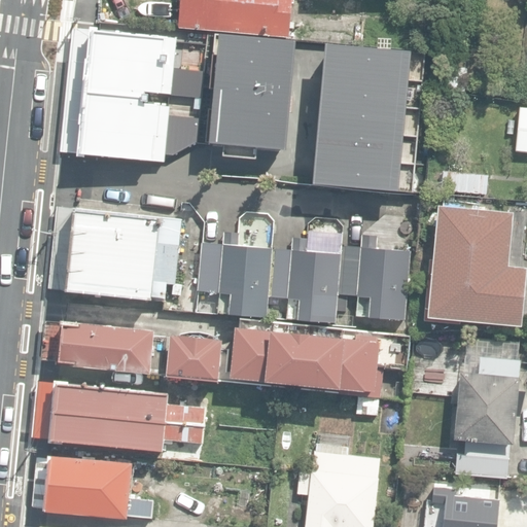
[(289,36),(290,36),(293,0),(182,0),(180,27),(289,36)]
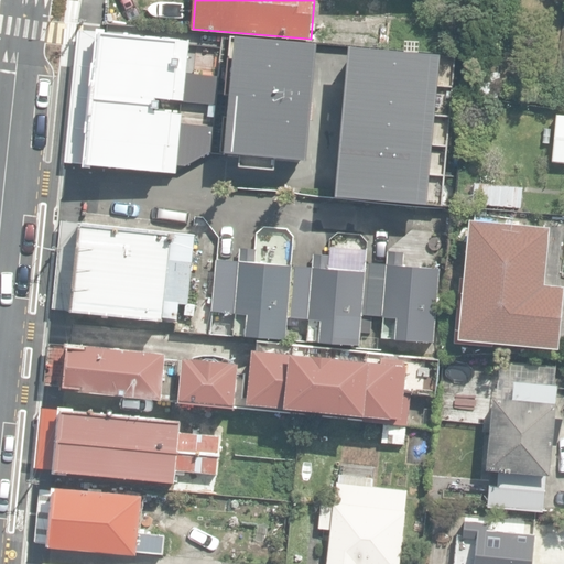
[(194,102),(212,105),(216,105),(219,75),(188,72),(192,41),(100,32),(94,98),(155,105),(156,99),(194,102)]
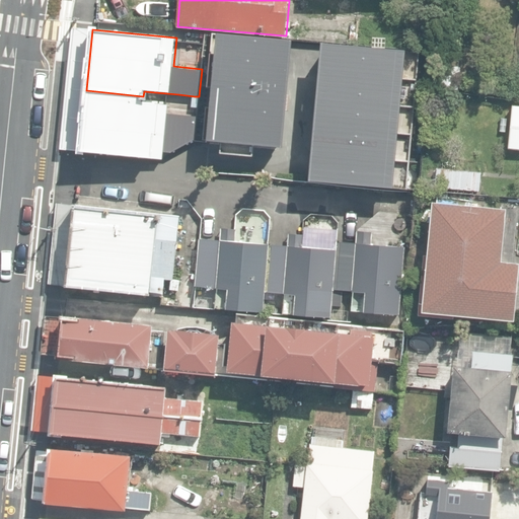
[(290,42),(213,35),(203,140),(221,142),(220,151),(252,154),(253,144),(281,146),(290,42)]
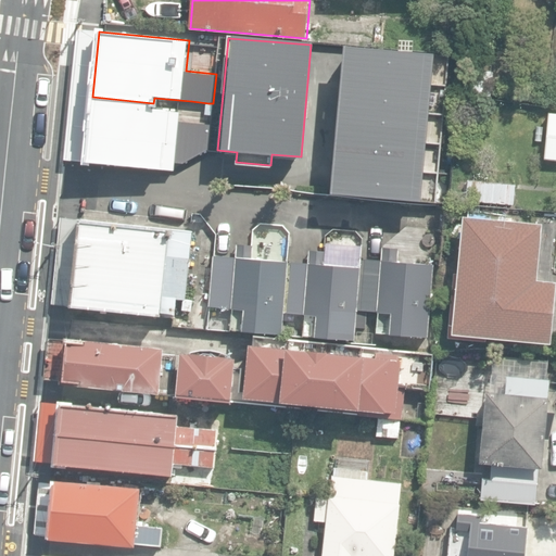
[(449,53),(342,46),(332,194),(438,202),(449,53)]
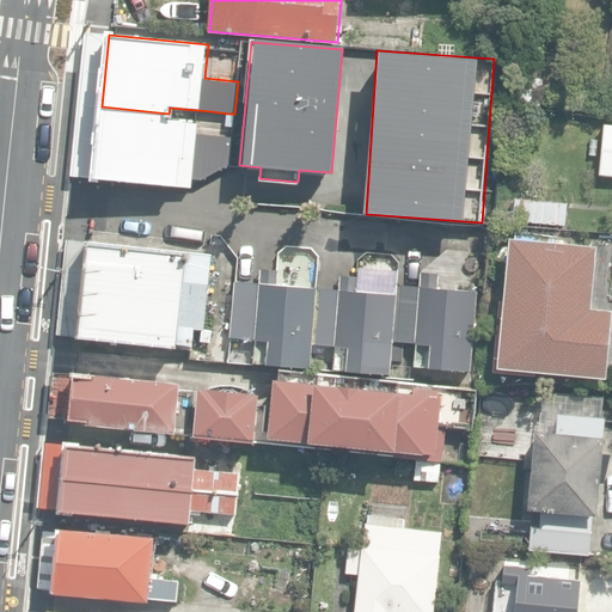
[(228,127),(230,114),(210,111),(209,124),(169,121),(169,114),(102,106),(93,179),(191,189),(194,155),(230,159),(232,127),(228,127)]
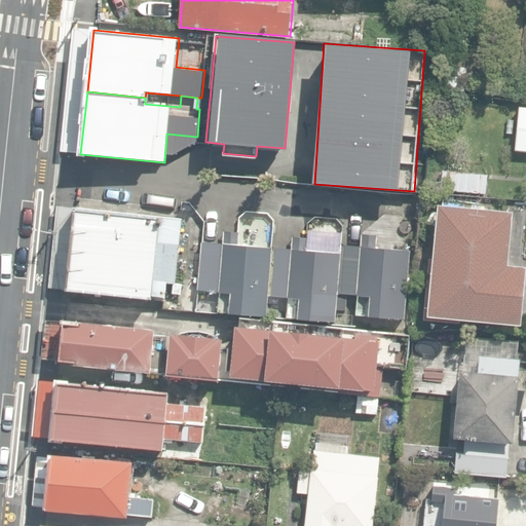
[(517,150),(525,150),(525,106),(521,106),(517,150)]
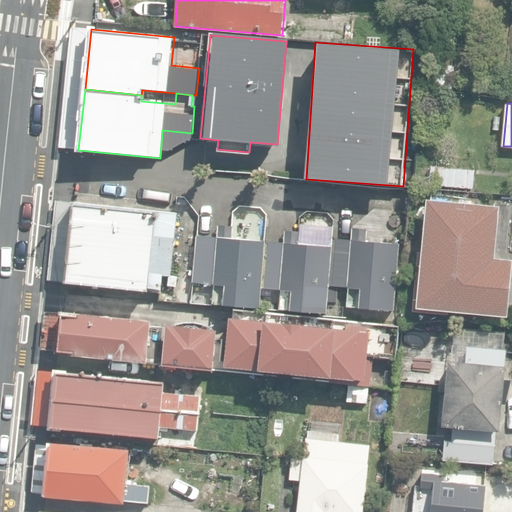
[(418,183),(473,188),(475,170),(420,165),(418,183)]
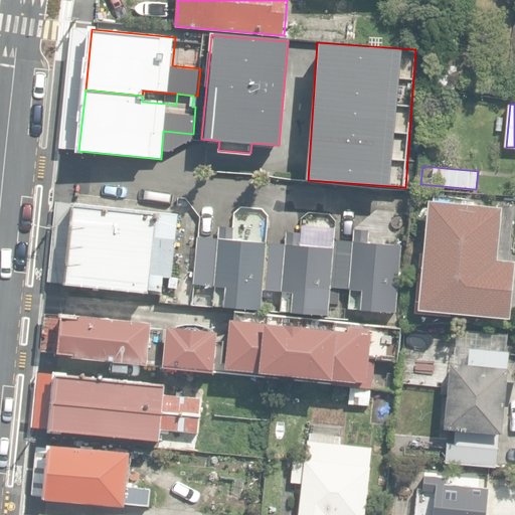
[(451,312),(511,318),(514,274),(514,262),(498,260),(503,207),(431,200),(425,254),(420,253),(414,313),(451,317),(451,312)]
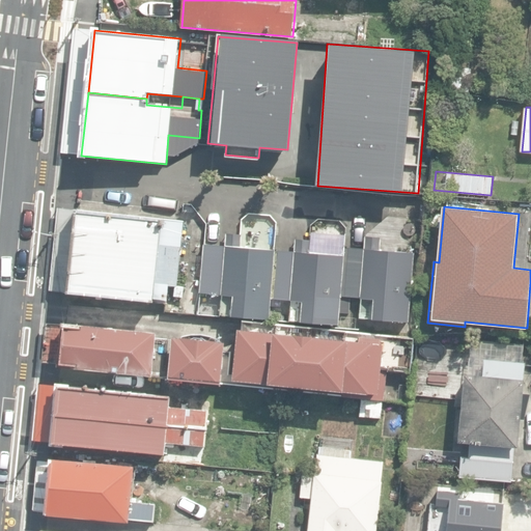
[(49,290),(167,304),(169,286),(178,287),(186,222),(58,207),(49,290)]
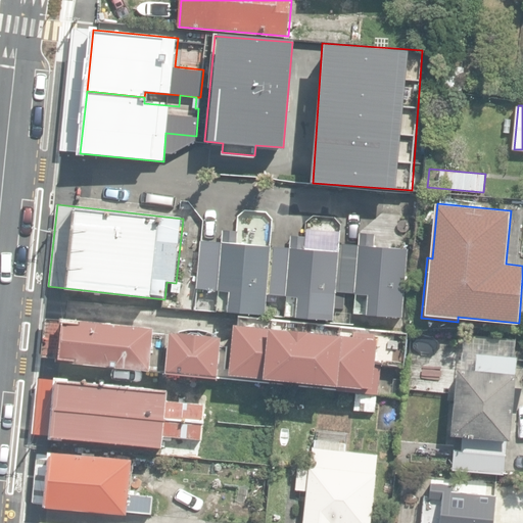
[(202,238),(198,288),(219,290),(218,308),(266,314),(268,294),(272,245),(237,241),(237,231),(223,230),(222,240),(202,238)]
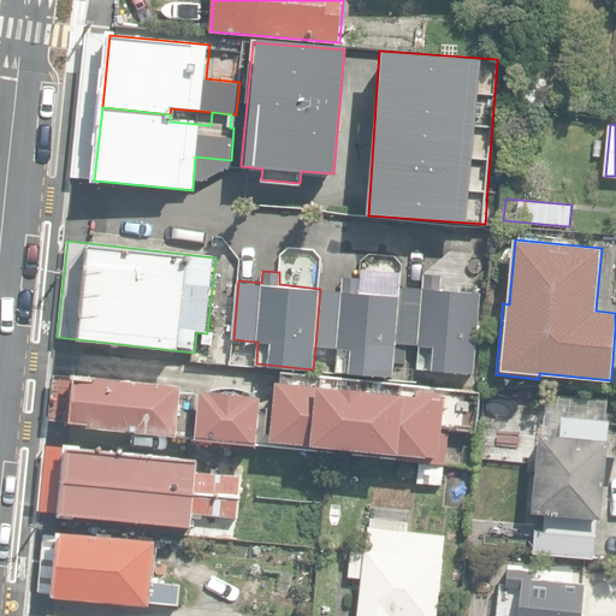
[(402,285),(401,295),(397,344),(418,347),(416,369),(473,375),(481,291),(440,289),(443,274),(424,273),(422,286),(402,285)]
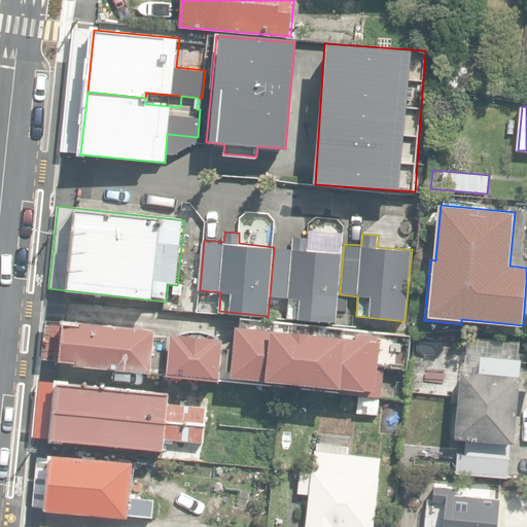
[(291,248),(274,247),(270,296),(288,299),(286,318),(337,322),(340,294),(343,252),(308,249),(309,238),(292,237),(291,248)]
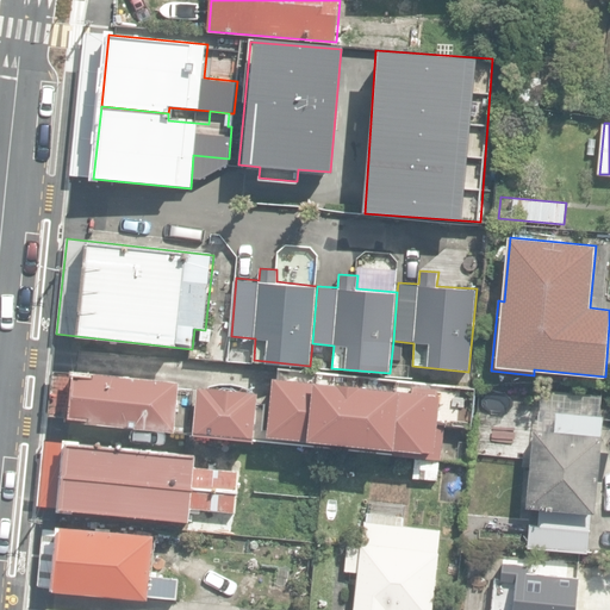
[(200,341),(210,342),(211,331),(201,330),(200,341)]
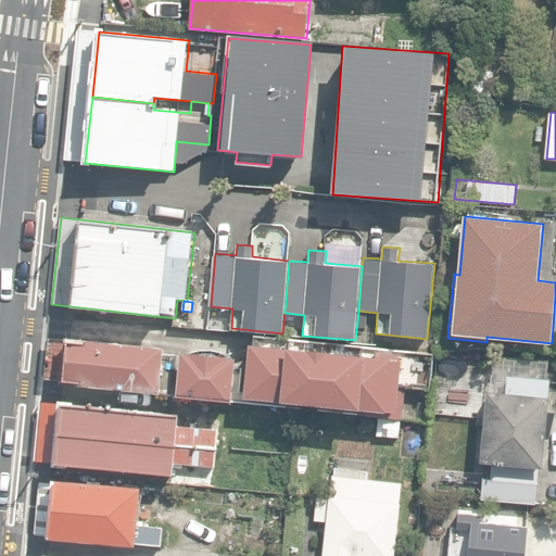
[(436,353),(253,333),(252,343),(249,342),(243,401),(402,417),(405,388),(432,391),(436,353)]
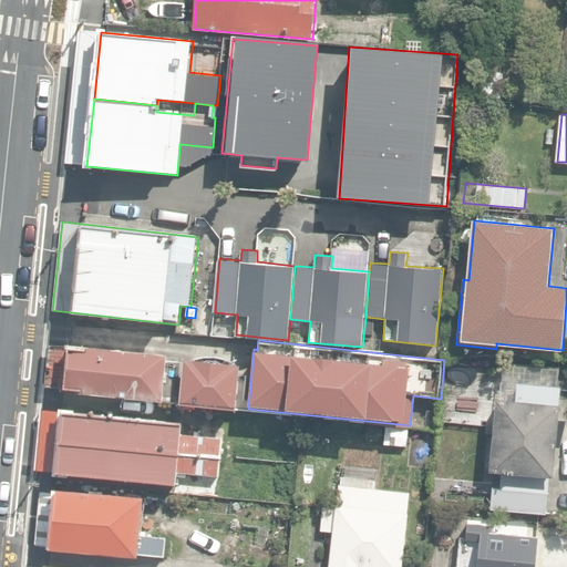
[(237,409),(241,366),(48,344),(42,388),(237,409)]
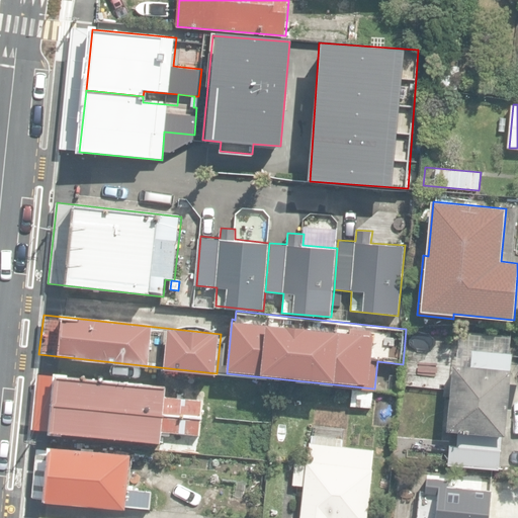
[(448,465),(500,469),(502,436),(506,436),(512,353),(471,350),(469,366),(453,365),(448,432),(457,432),(456,445),(449,444),(448,465)]
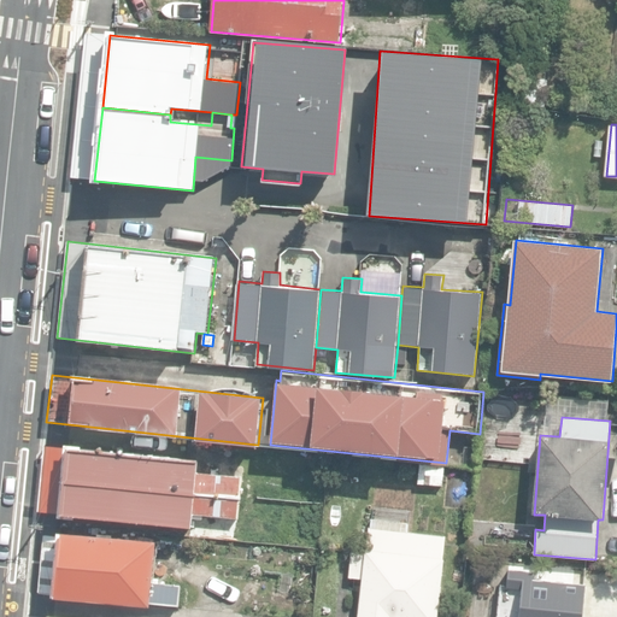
[(42,480),(241,499),(244,479),(198,474),(199,462),(46,446),(42,480)]
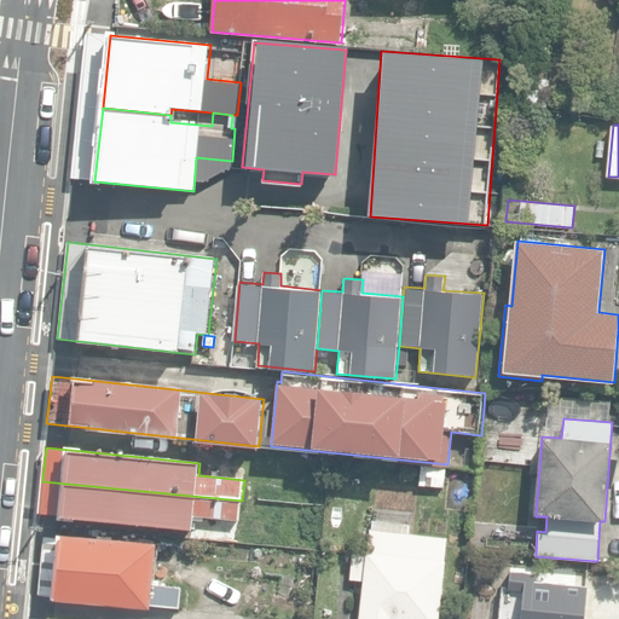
[(239,521),(242,501),(42,481),(39,514),(195,528),(196,516),(239,521)]
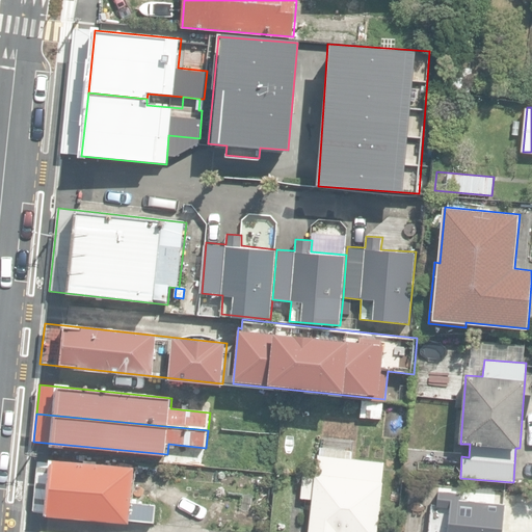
[(378,531),(387,460),(352,455),(352,451),(320,448),(317,475),(301,474),(298,499),(313,501),(309,531),(378,531)]
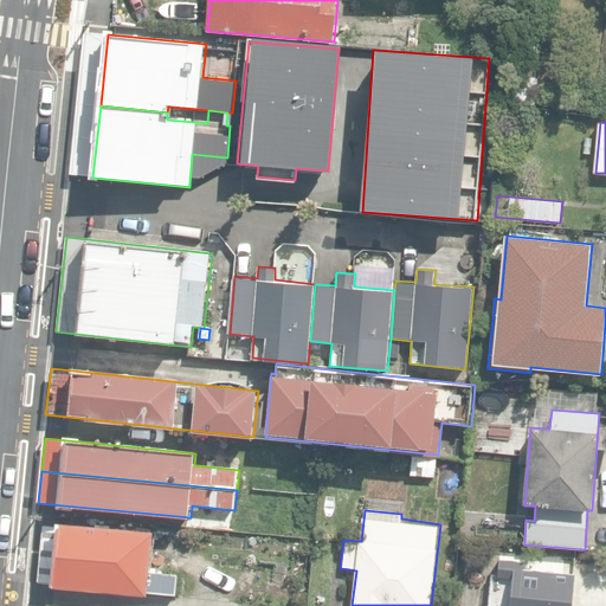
[(44,523),(39,584),(175,595),(178,574),(150,572),(154,533),(44,523)]
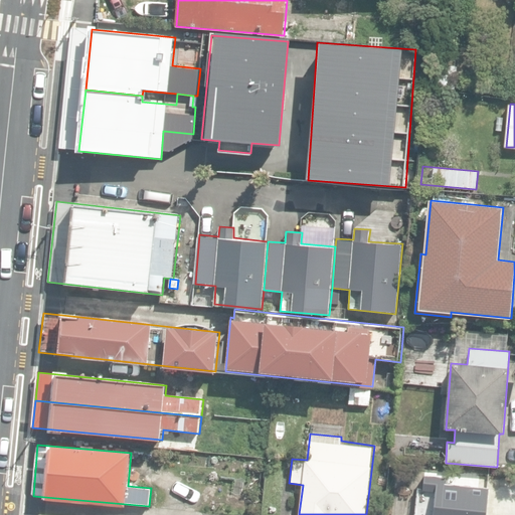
[(431,514),(482,514),(486,487),(442,483),(443,477),(422,475),(420,492),(434,494),(431,514)]
